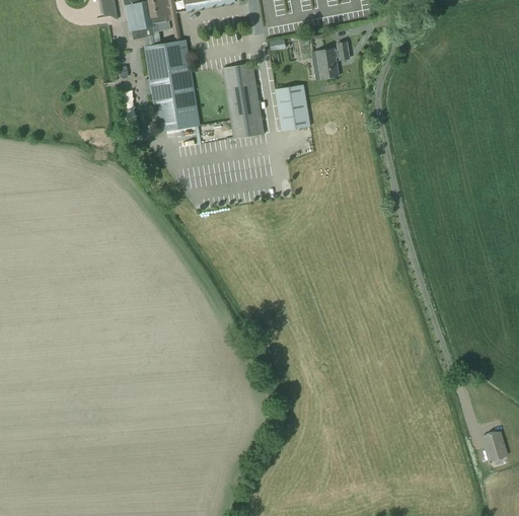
[(124,0),(129,28),(132,28),(133,38),(154,33),(152,22),(171,18),(168,0),(124,0)]
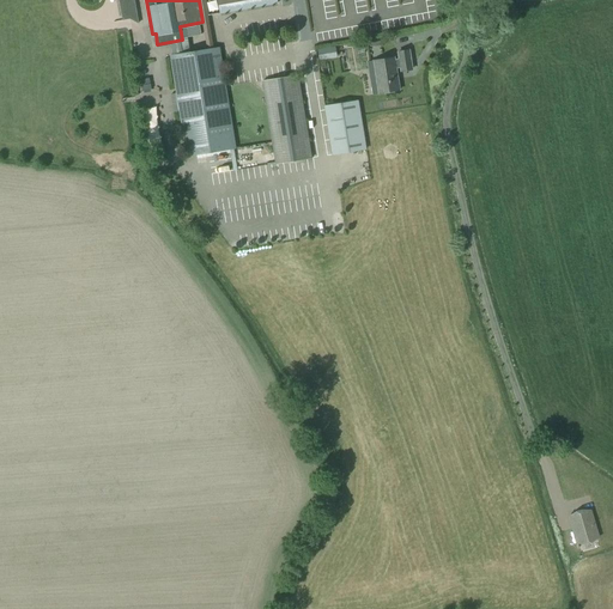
[(220,0),(222,11),(277,1),(277,0),(220,0)]
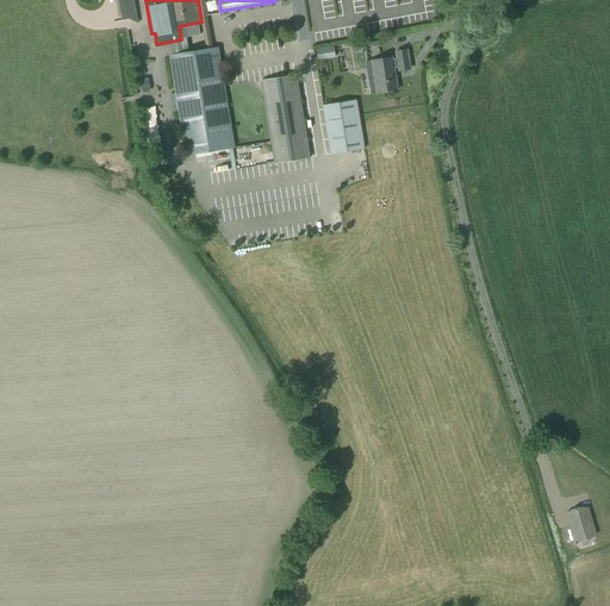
[(186,152),(231,145),(216,47),(169,55),(186,152)]
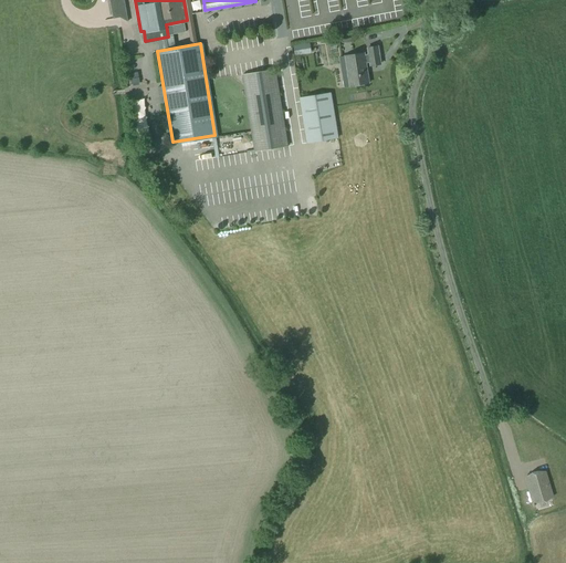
[(381,63),(378,45),(368,47),(369,53),(365,53),(365,52),(346,55),(350,85),(355,84),(355,86),(365,84),(365,83),(369,82),(366,62),(370,61),(371,64),(381,63)]
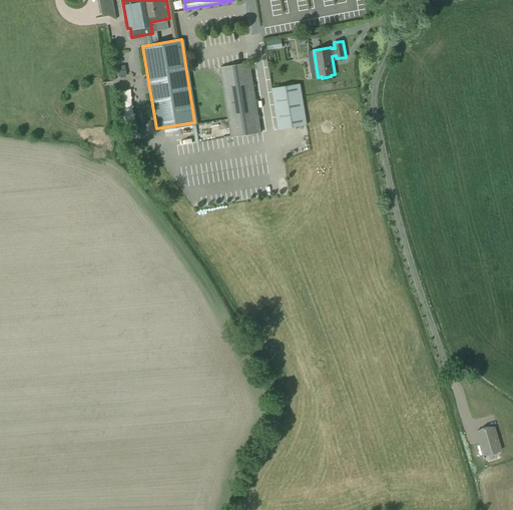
[(231,136),(261,132),(249,62),(219,67),(231,136)]
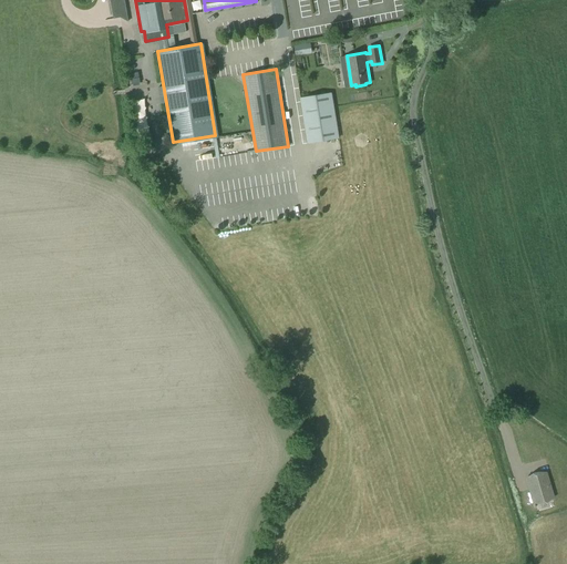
[(301,98),(308,143),(339,137),(331,92),(301,98)]
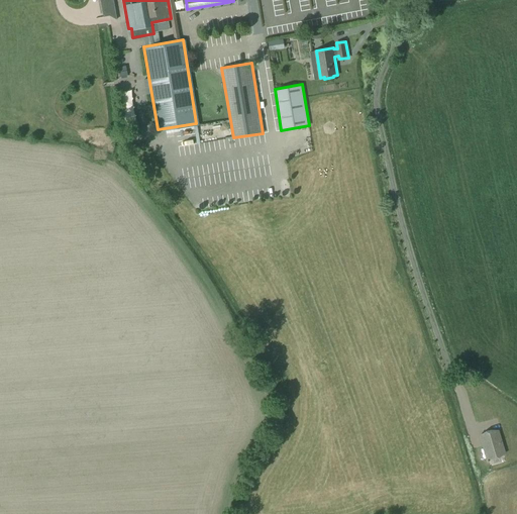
[(488,456),(503,451),(496,429),(481,433),(488,456)]
